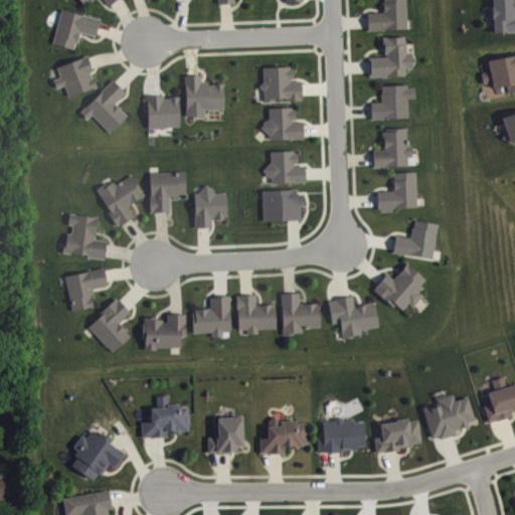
[(80,0),(88,7),(97,0),(105,0),(112,8),(121,0),(80,0)]
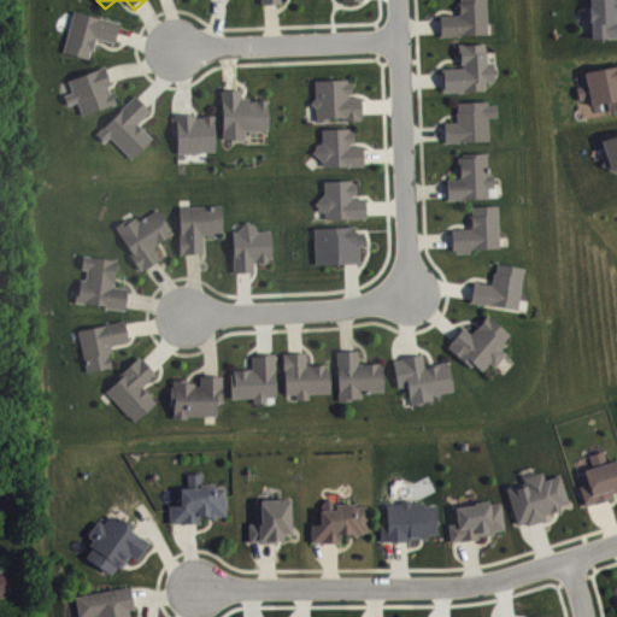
[(486,0),(487,33),(440,34),(440,24),(439,15),(457,13),(457,11),(457,1),(459,1),(459,0),(486,0)]
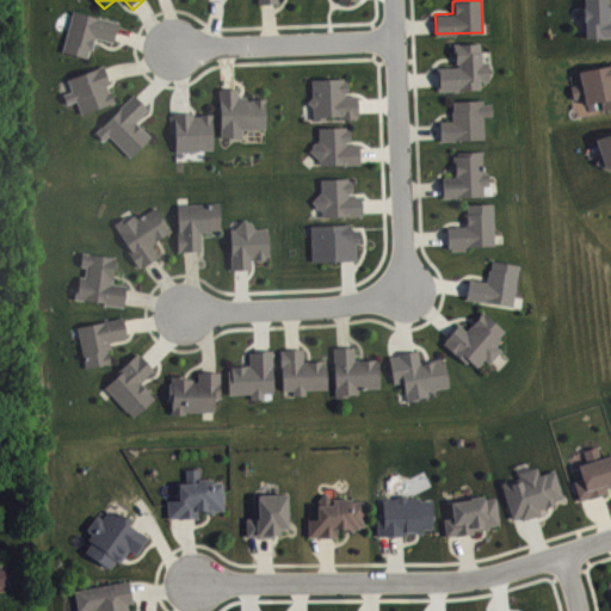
[(584,0),(584,6),(582,6),(582,20),(585,20),(585,37),(610,36),(610,4),(609,4),(609,0),(584,0)]
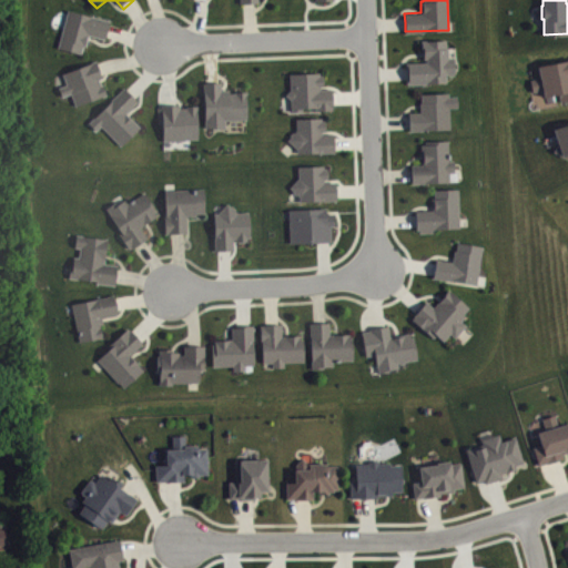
[(57,47),(80,52),(82,44),(84,46),(88,37),(88,33),(103,38),(107,29),(109,20),(68,9),(57,47)]
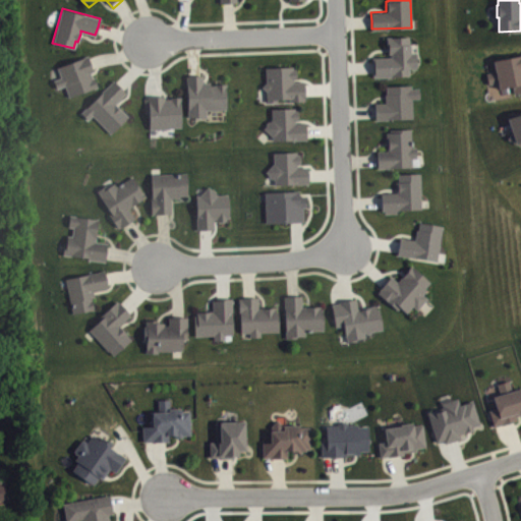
[(373,57),(373,65),(373,74),(408,73),(408,66),(415,66),(415,52),(409,52),(408,37),(390,37),(390,56),(373,57)]
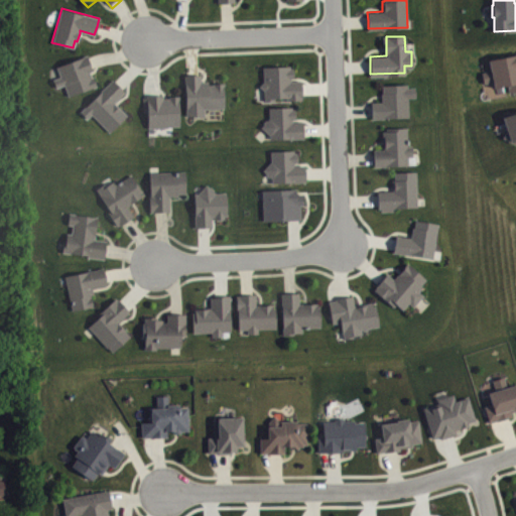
[(515,52),(515,90),(508,92),(507,84),(494,87),(492,81),(483,83),(481,72),(490,70),(488,58),(515,52)]
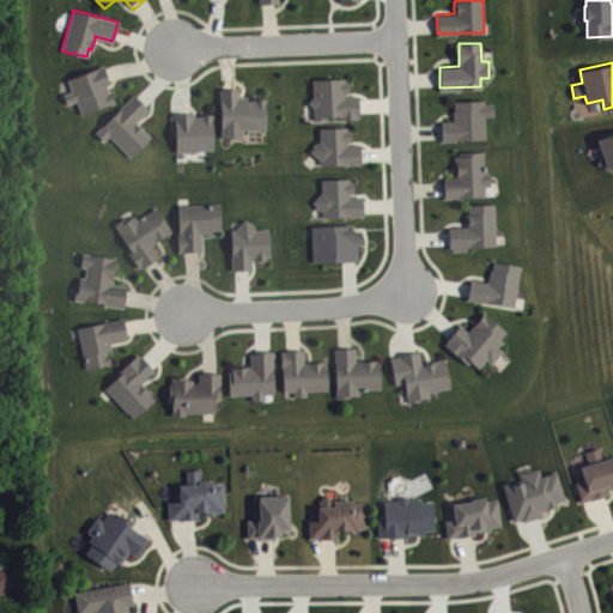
[(103,65),(105,73),(109,83),(105,83),(107,85),(109,90),(110,90),(114,101),(80,113),(76,99),(66,103),(62,93),(71,90),(66,78),(103,65)]
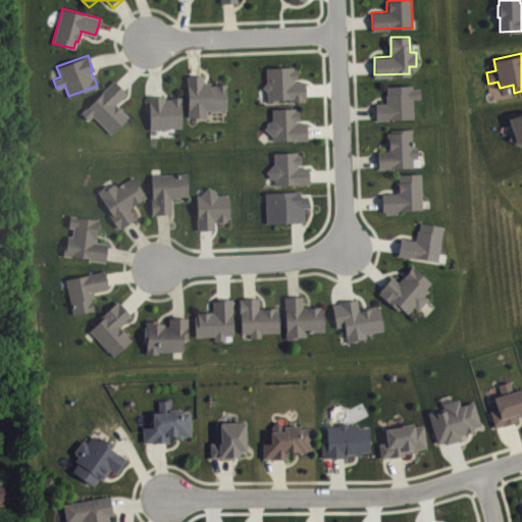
[(266,90),(267,100),(277,100),(277,98),(289,98),(289,100),(305,100),(305,89),(304,81),(294,81),(294,80),(294,79),(297,79),(297,68),(294,68),(293,65),(266,66),(266,82),(262,86),(266,90)]
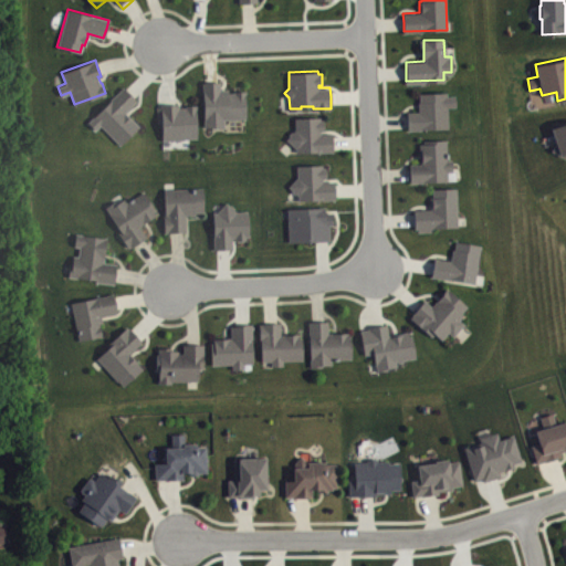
[(228,92),(234,92),(234,91),(244,91),(244,117),(223,117),(224,125),(203,126),(202,82),(211,81),(220,81),(220,88),(222,88),(228,88),(228,92)]
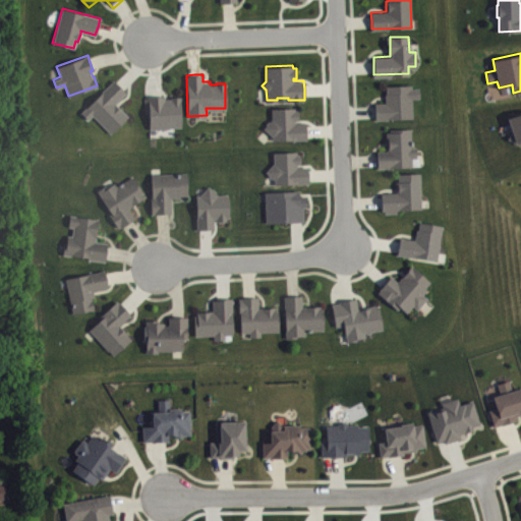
[(113,79),(119,85),(125,91),(114,102),(117,104),(127,115),(110,132),(92,114),(88,118),(80,111),(113,79)]
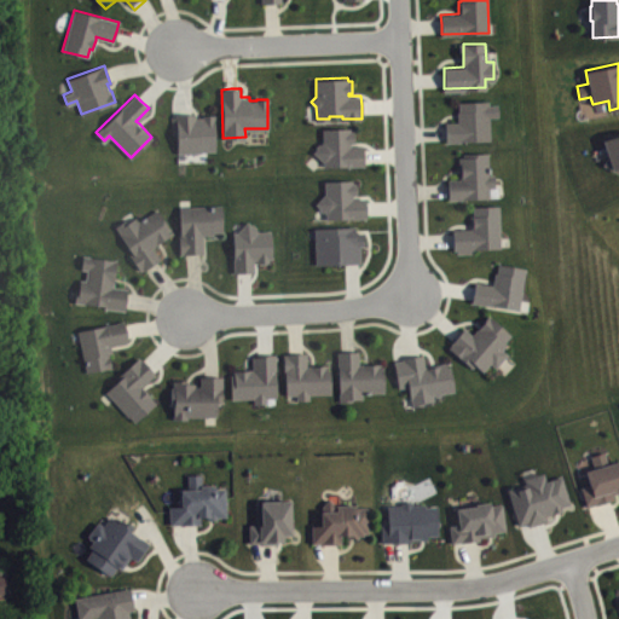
[(497,104),(498,115),(489,115),(490,139),(446,140),(445,132),(445,122),(457,121),(457,115),(457,111),(458,111),(458,102),(489,100),(489,104),(497,104)]
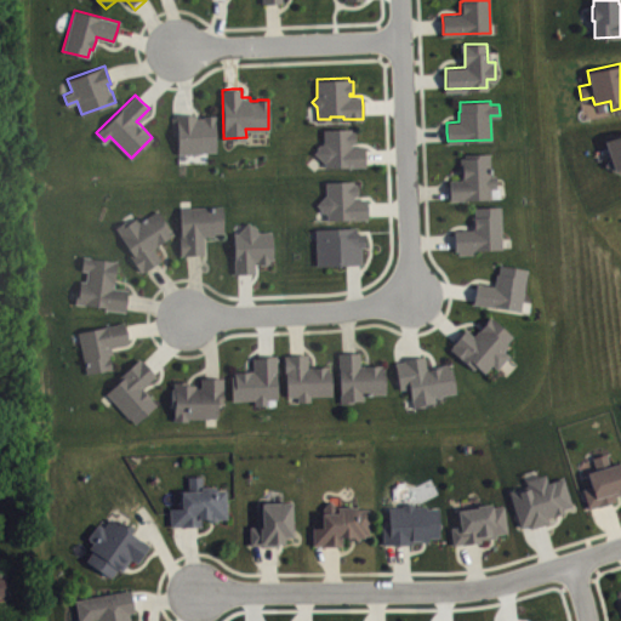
[(171,115),(171,136),(177,136),(177,152),(200,152),(200,151),(215,149),(215,114),(203,114),(203,117),(195,117),(195,114),(186,114),(177,114),(177,115),(171,115)]
